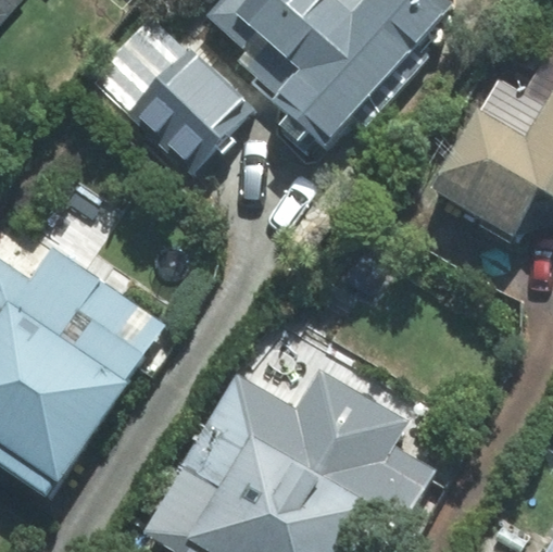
[(447,4),(441,0),(372,0),(356,17),(337,0),(258,0),(246,14),(271,35),(244,65),(330,139),(447,4)]
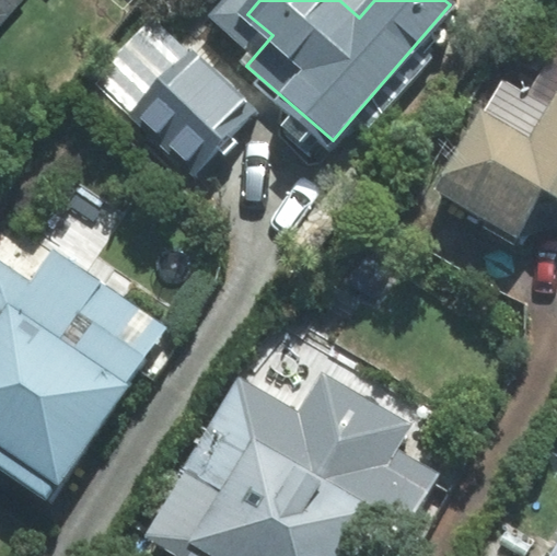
[(253,105),(195,55),(150,105),(208,155),(253,105)]
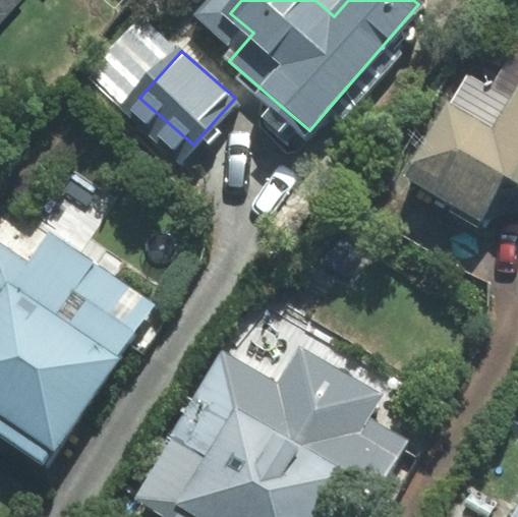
[(517,100),(497,136),(452,110),(411,181),(477,219),(506,171),(517,177),(517,100)]
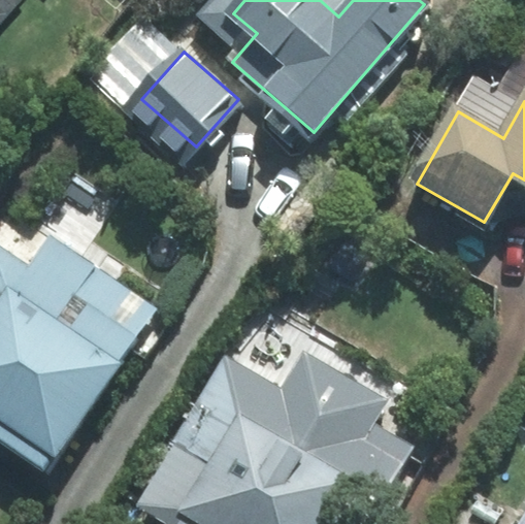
[(146,309),(53,248),(35,274),(0,252),(0,437),(42,466),(146,309)]
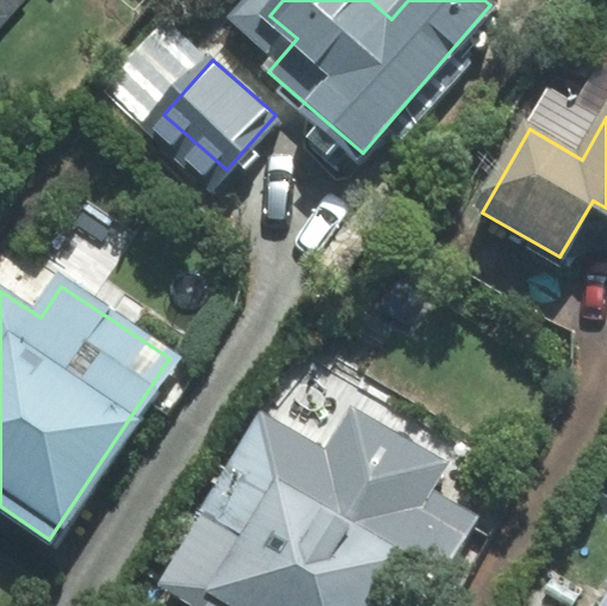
[(205,513),(161,588),(192,605),(404,605),(429,564),(446,574),(481,514),(433,488),(447,462),(350,406),(324,449),(258,410),(200,511),(205,513)]
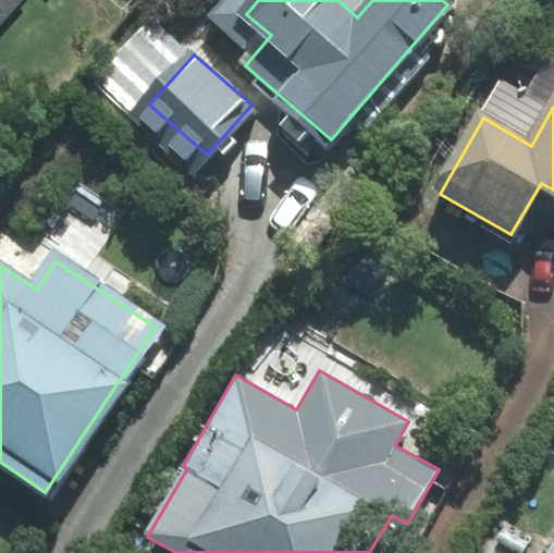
All buildings are outlined.
